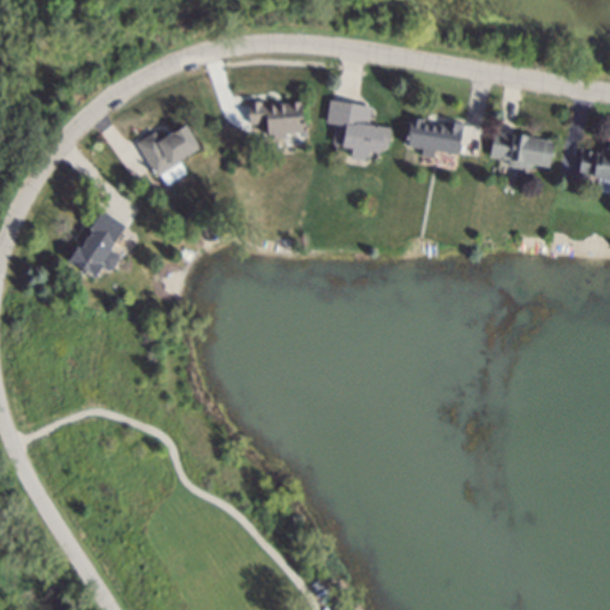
[(274,142),(273,132),(265,133),(264,121),(250,124),(247,102),(267,100),(267,107),(300,102),(304,133),(286,136),(287,139),(274,142)]
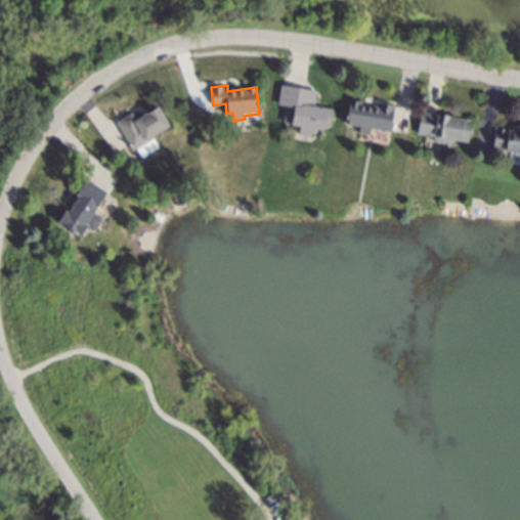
[(314,136),(298,133),(300,124),(285,121),(288,105),(278,104),(283,85),(316,91),(313,104),(334,109),(331,125),(323,124),(322,130),(315,129),(314,136)]
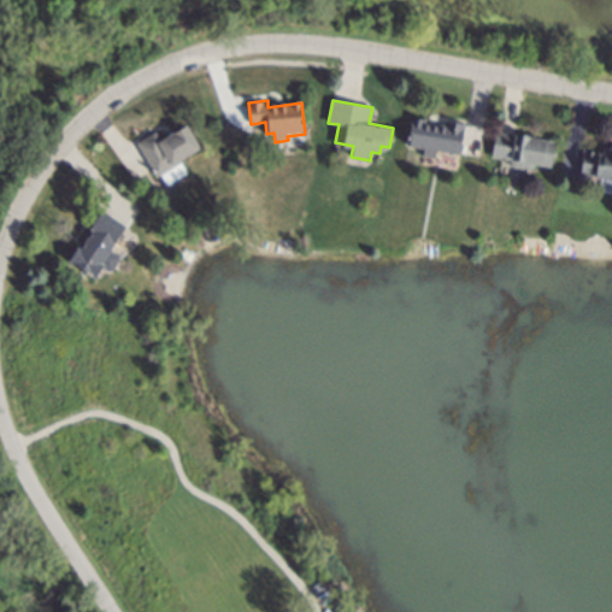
[(436,158),(424,157),(424,149),(410,147),(413,119),(447,124),(447,122),(466,124),(463,154),(437,151),(436,158)]
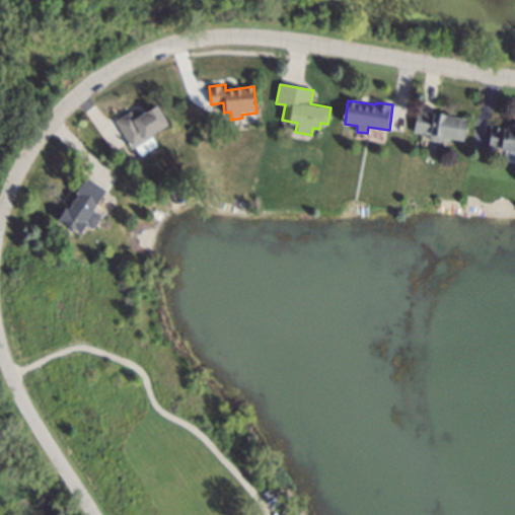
[(132,148),(116,122),(130,113),(134,120),(155,107),(167,127),(132,148)]
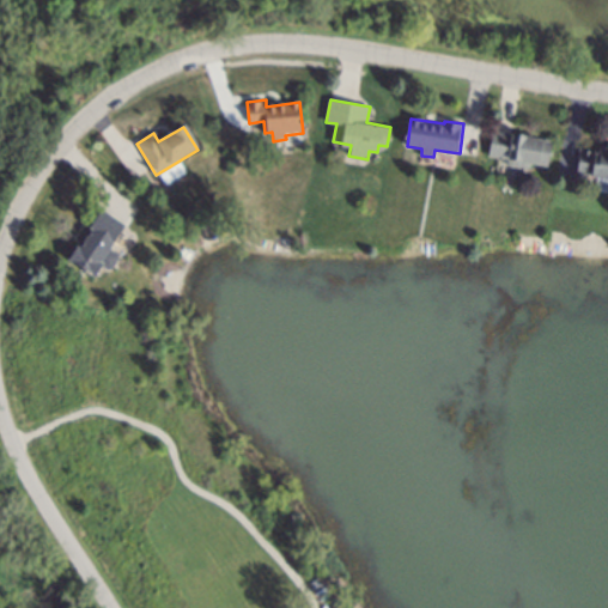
[(542,165),(487,157),(492,129),(547,139),(542,165)]
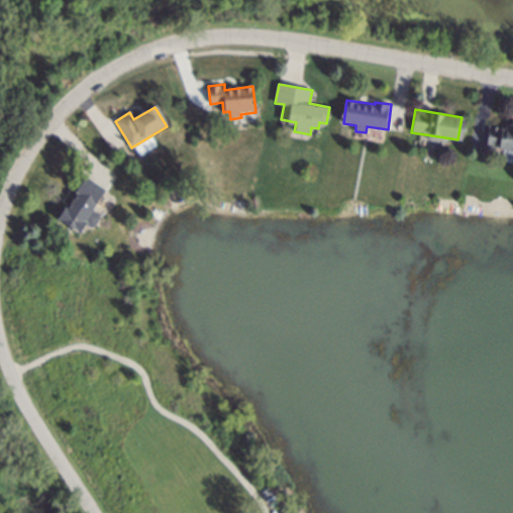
[(512,148),(485,144),(489,125),(505,128),(506,123),(512,124),(512,148)]
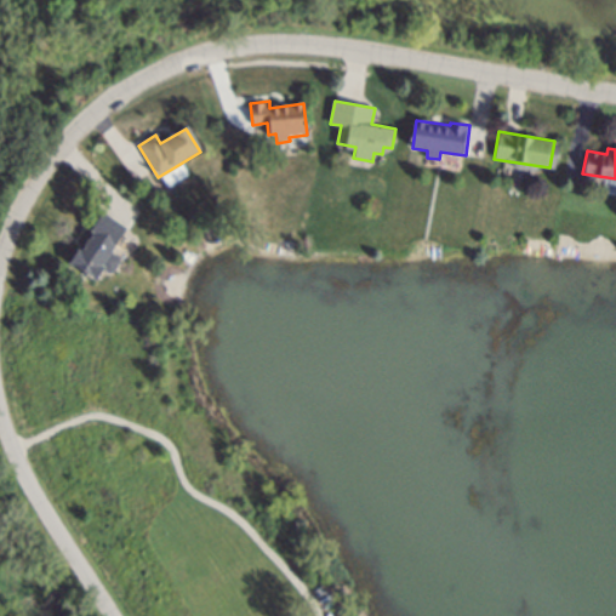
[(104,214),(130,229),(118,249),(123,251),(104,280),(75,263),(104,214)]
